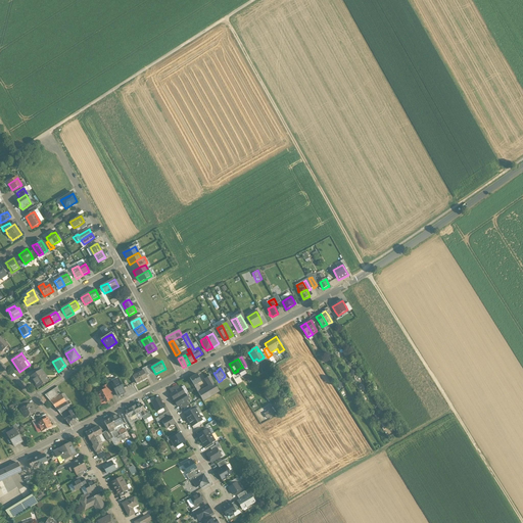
[(36,374),(30,377),(37,388),(46,382),(43,378),(44,377),(40,371),(36,374)]
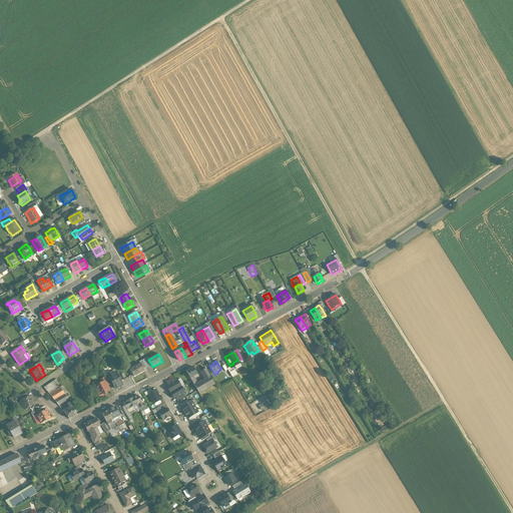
[(140,364),(130,369),(134,377),(144,372),(141,367),(140,364)]
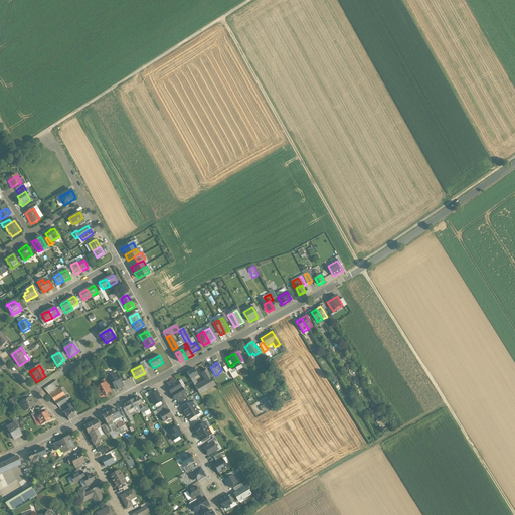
[(232,366),(227,369),(228,371),(230,375),(236,373),(232,366)]
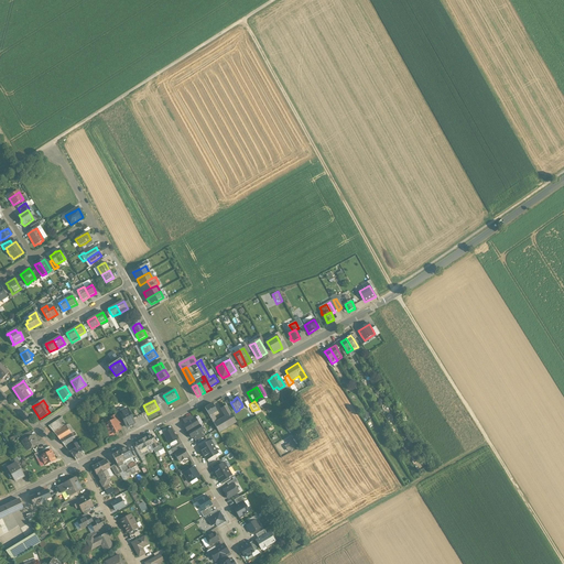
[(212,403),(204,408),(209,416),(213,414),(217,412),(212,403)]
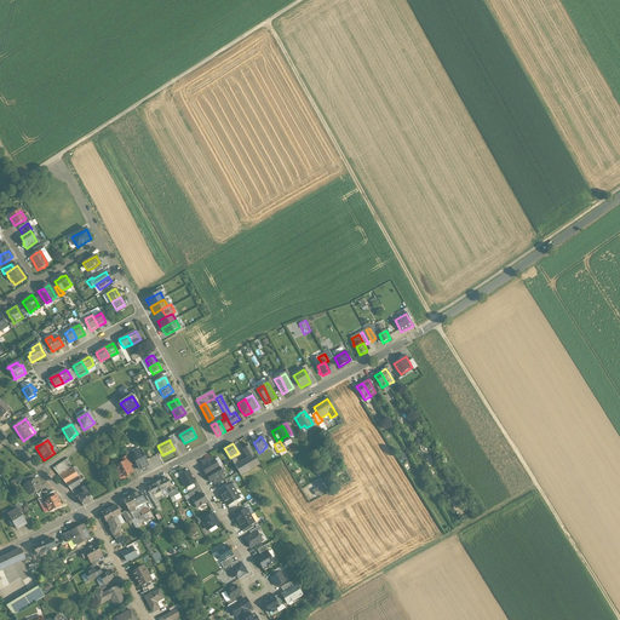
[(259,464),(248,446),(244,449),(248,458),(244,461),(250,470),(259,464)]
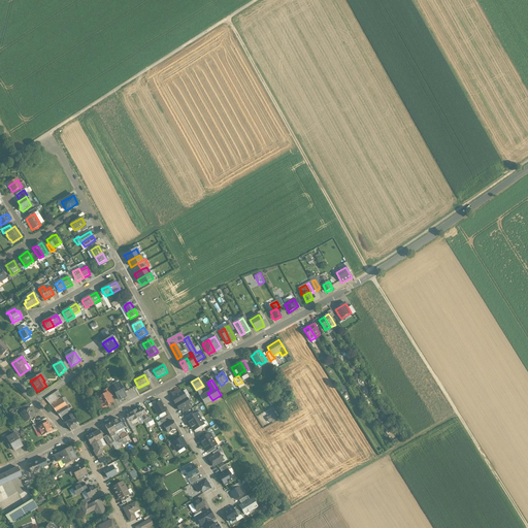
[(119,383),(112,387),(113,388),(112,389),(113,391),(119,400),(126,396),(119,383)]
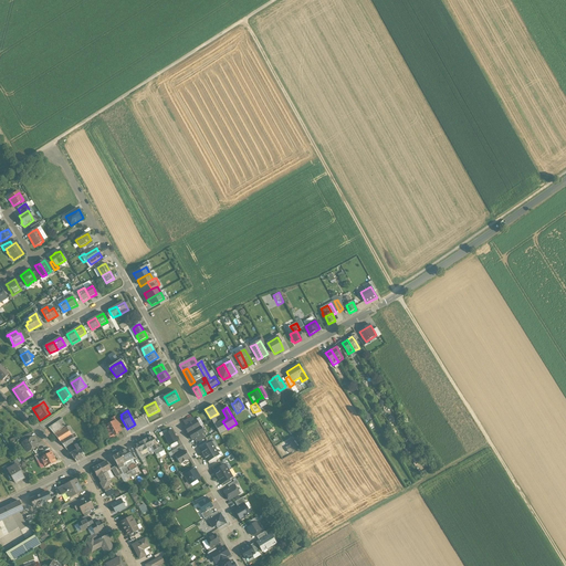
[(222,421),(218,423),(213,416),(210,418),(219,433),(228,429),(222,421)]
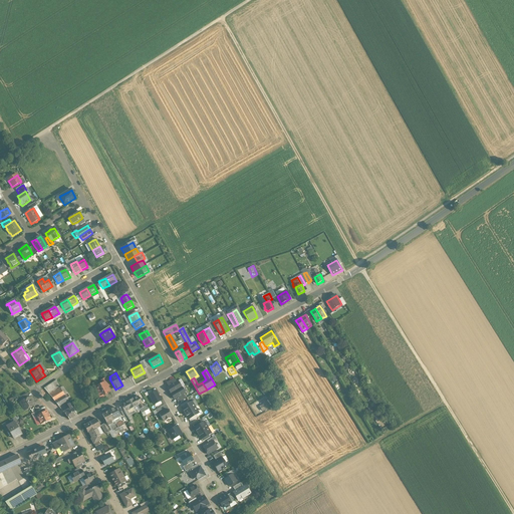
[(59,378),(44,389),(58,407),(71,399),(63,387),(61,388),(60,388),(61,389),(60,389),(59,387),(62,384),(59,378)]
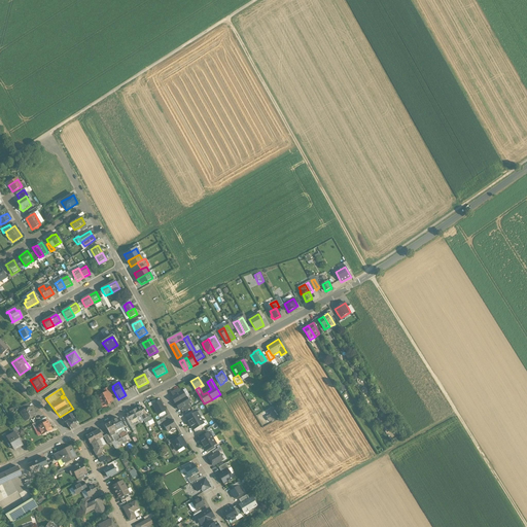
[(185,397),(182,391),(180,392),(173,396),(171,397),(175,403),(185,397)]
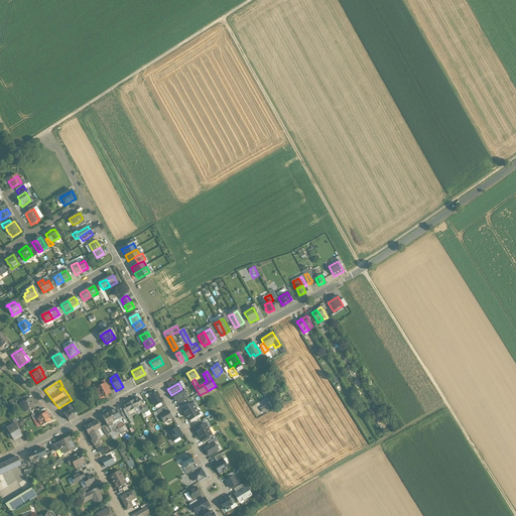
[(105,384),(96,389),(97,391),(95,392),(97,396),(99,395),(100,397),(103,396),(104,397),(107,396),(107,394),(110,393),(107,389),(105,384)]
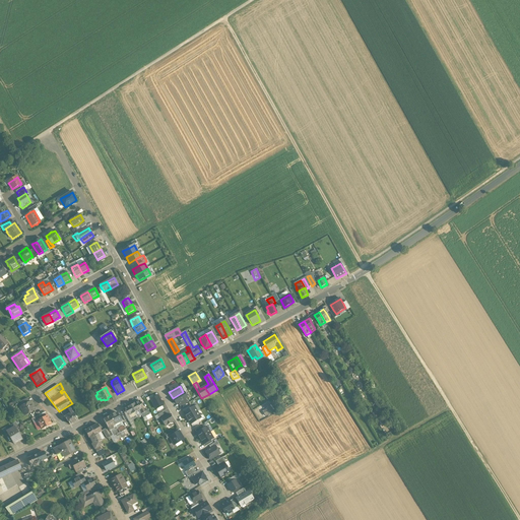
[(183,392),(173,398),(177,404),(178,403),(185,399),(187,398),(183,392)]
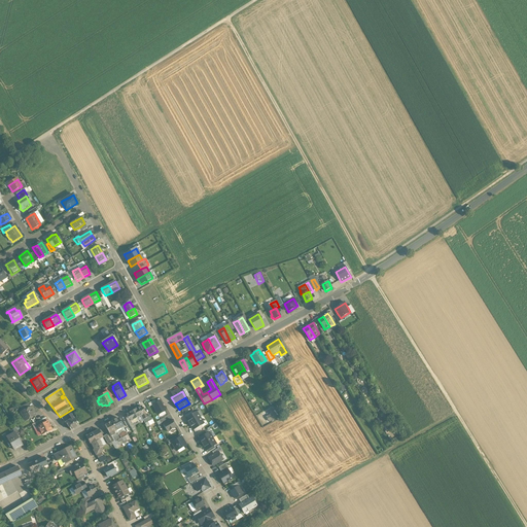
[(156,403),(152,405),(153,406),(157,415),(165,412),(160,401),(156,403)]
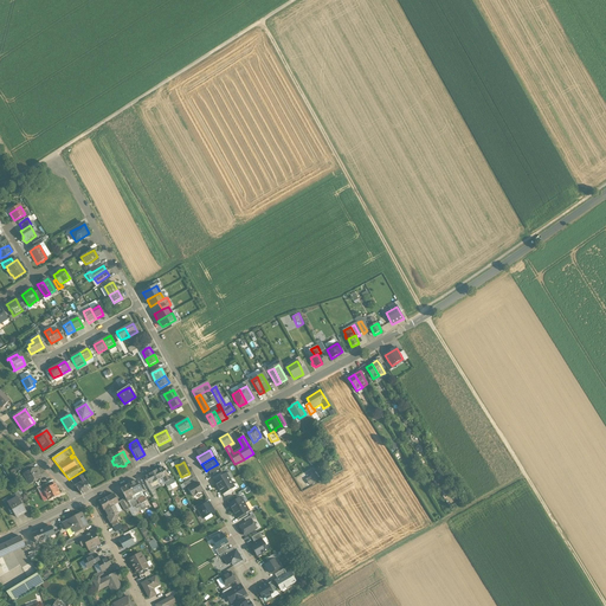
[(167,476),(162,468),(158,470),(162,478),(167,476)]
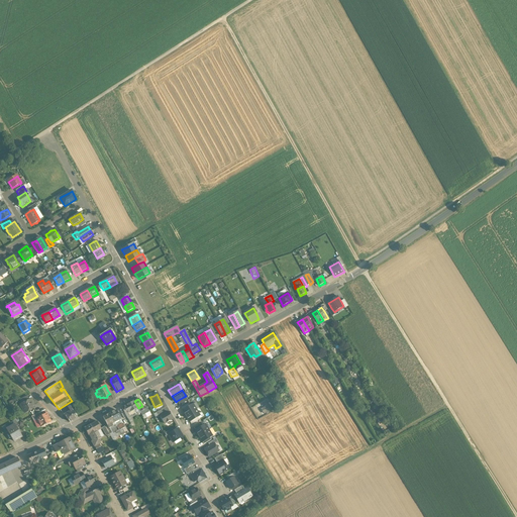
[(27,402),(22,404),(24,408),(23,410),(25,413),(30,411),(31,411),(31,410),(34,408),(30,400),(27,402)]
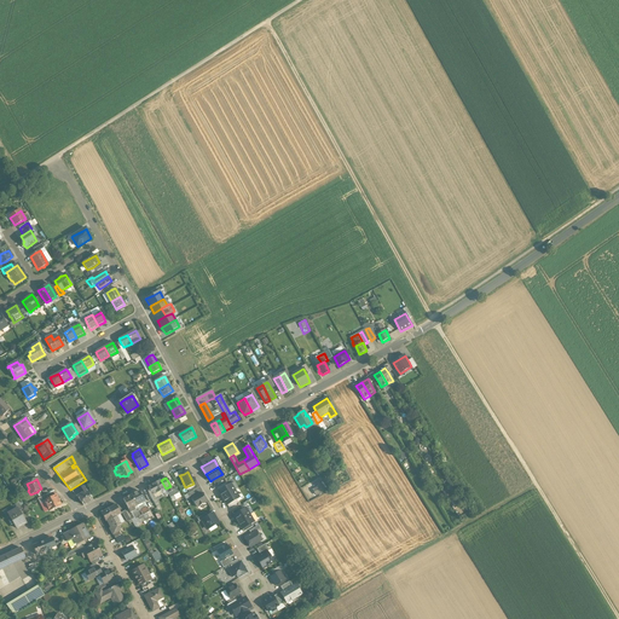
[(156,482),(145,489),(150,497),(152,496),(157,493),(158,495),(160,495),(158,492),(160,492),(156,482)]
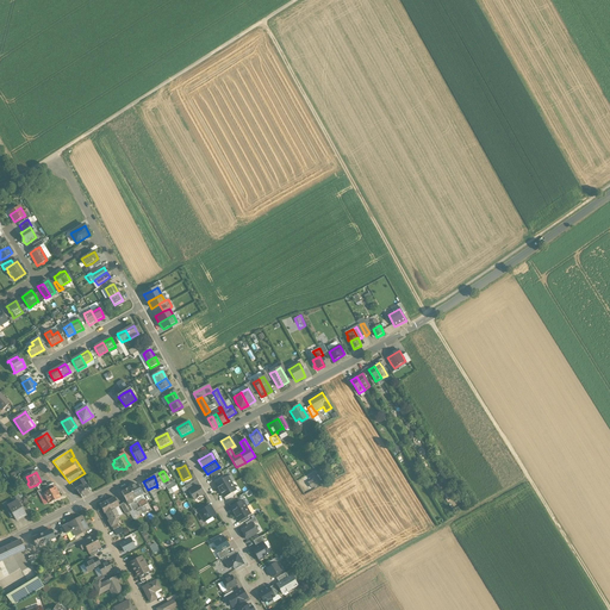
[(319,483),(315,475),(311,478),(312,480),(309,484),(311,487),(319,483)]
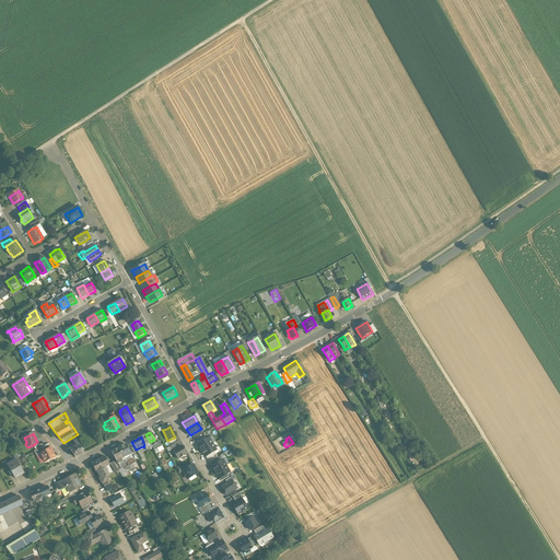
[(198,445),(199,447),(199,448),(201,451),(212,444),(209,439),(206,440),(198,445)]
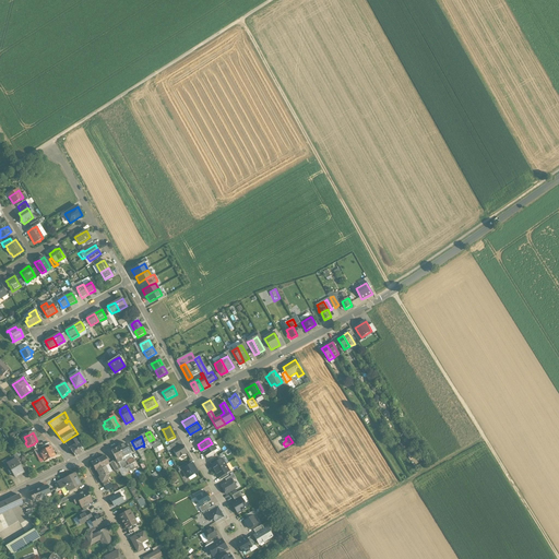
[(83,452),(75,439),(73,441),(75,445),(69,449),(75,456),(83,452)]
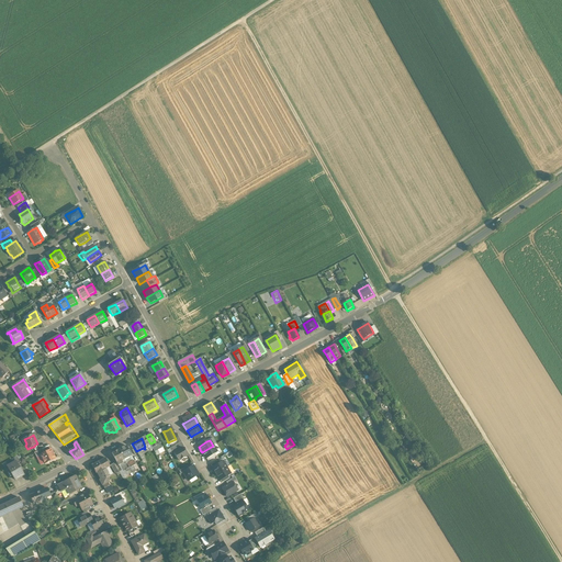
[(213,446),(202,452),(203,456),(204,456),(205,459),(206,459),(214,453),(216,452),(213,446)]
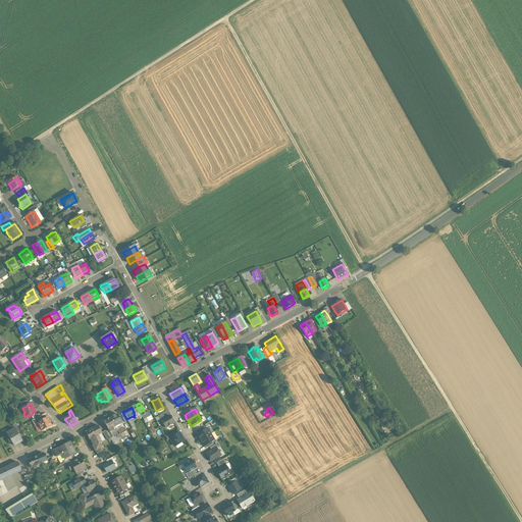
[(117,415),(110,418),(115,426),(122,423),(117,415)]
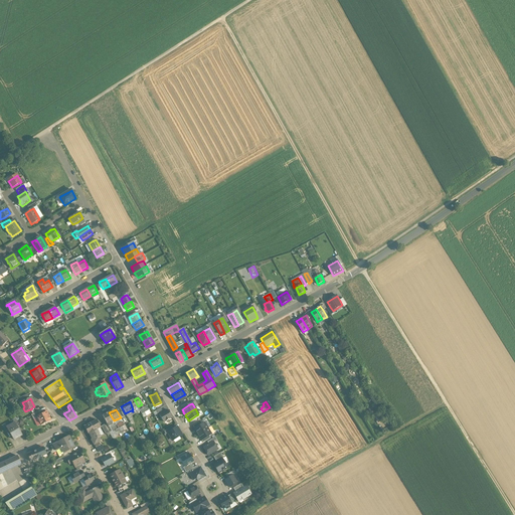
[(167,410),(159,414),(164,422),(171,417),(167,410)]
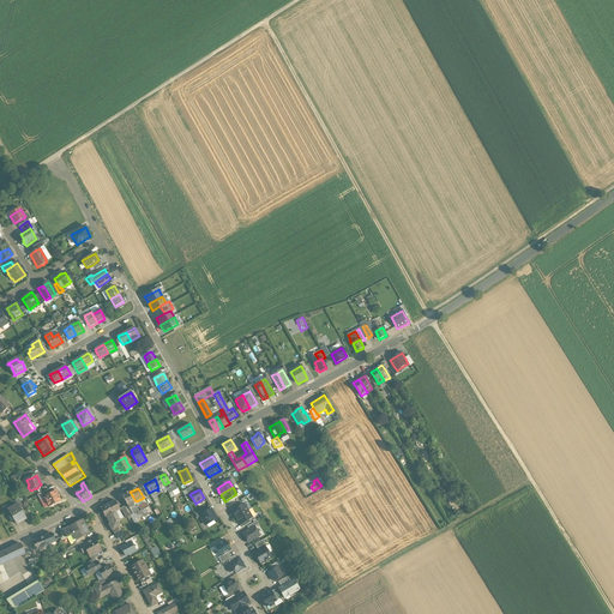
[(48,495),(44,498),(48,507),(60,501),(56,492),(48,495)]
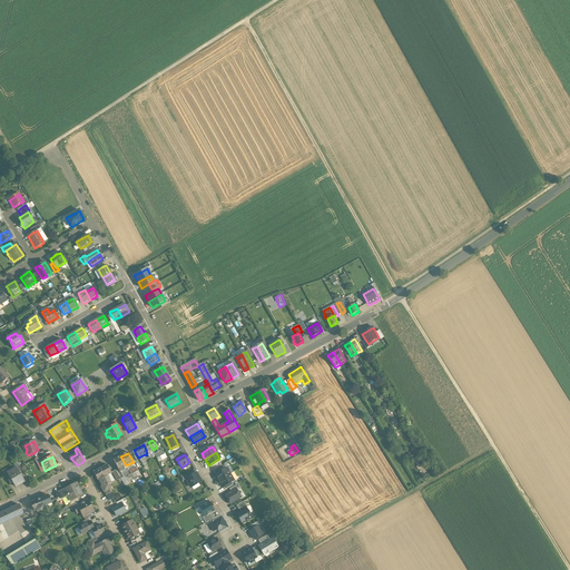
[(120,457),(114,460),(118,470),(118,469),(120,472),(125,470),(123,467),(126,465),(120,457)]
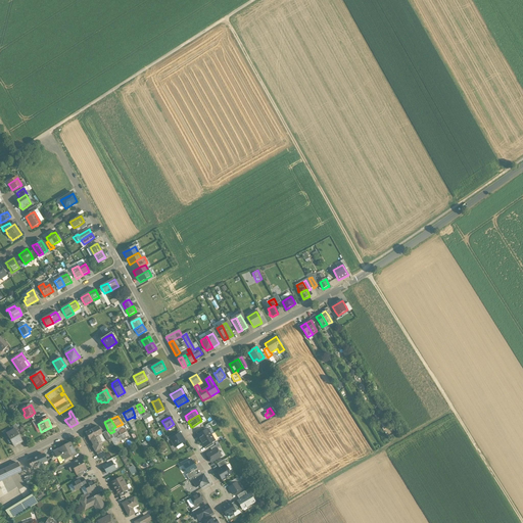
[(98,427),(91,430),(99,445),(101,444),(98,437),(102,435),(98,427)]
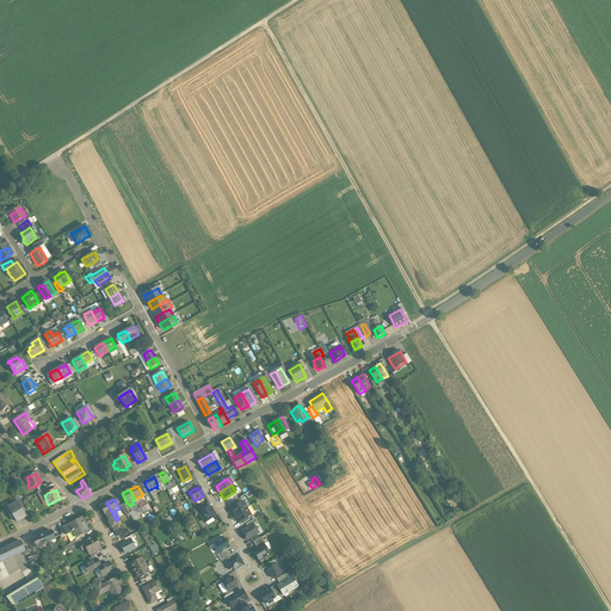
[(19,505),(17,503),(8,507),(10,510),(17,522),(25,517),(19,505)]
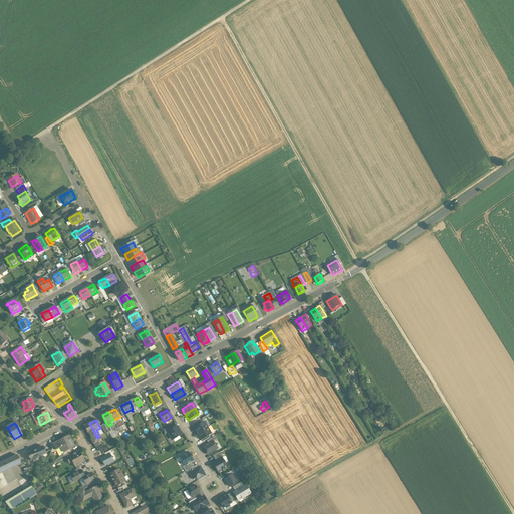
[(97,438),(89,423),(83,426),(87,434),(91,432),(92,433),(90,434),(92,439),(91,440),(93,445),(99,442),(99,441),(98,439),(97,438)]
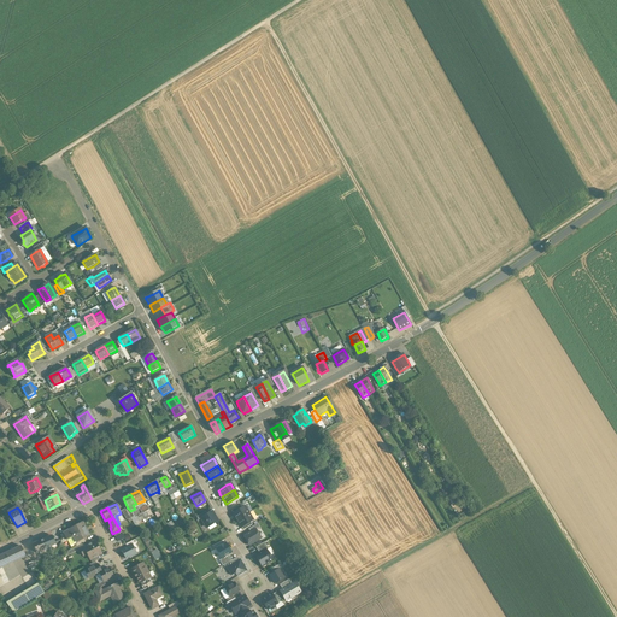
[(233,515),(235,517),(234,518),(236,522),(248,513),(245,507),(242,509),(233,515)]
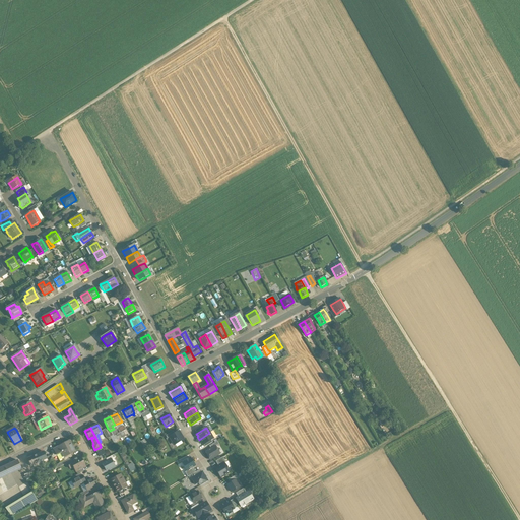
[(175,434),(170,437),(170,438),(174,445),(184,440),(179,432),(175,434)]
